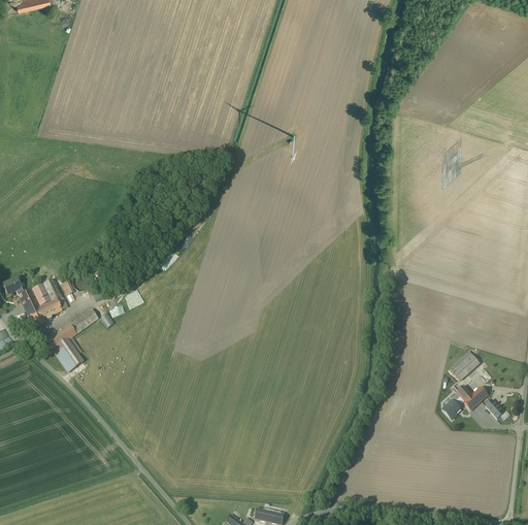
[(17,0),(19,9),(52,3),(51,0),(17,0)]
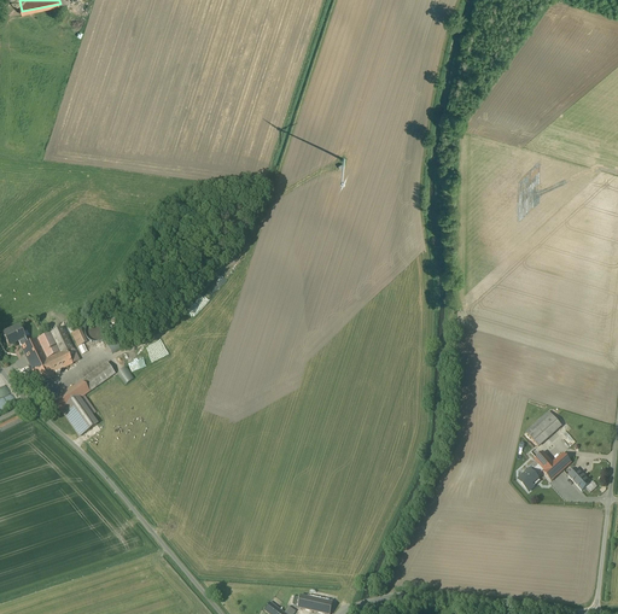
[(21,325),(3,333),(10,346),(15,344),(21,345),(39,382),(85,360),(79,344),(85,341),(76,327),(71,331),(64,325),(28,339),(21,325)]
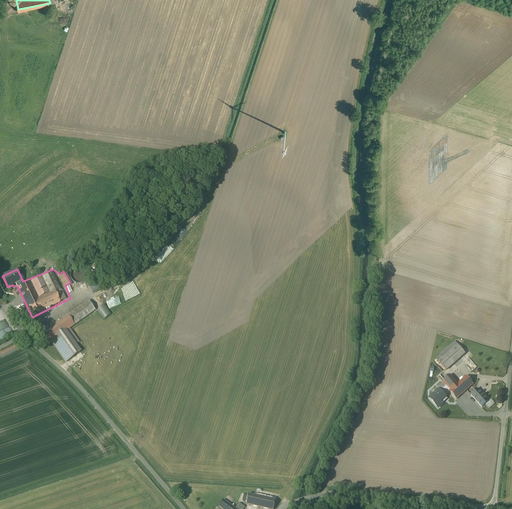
[(93,290),(102,285),(99,279),(89,284),(93,290)]
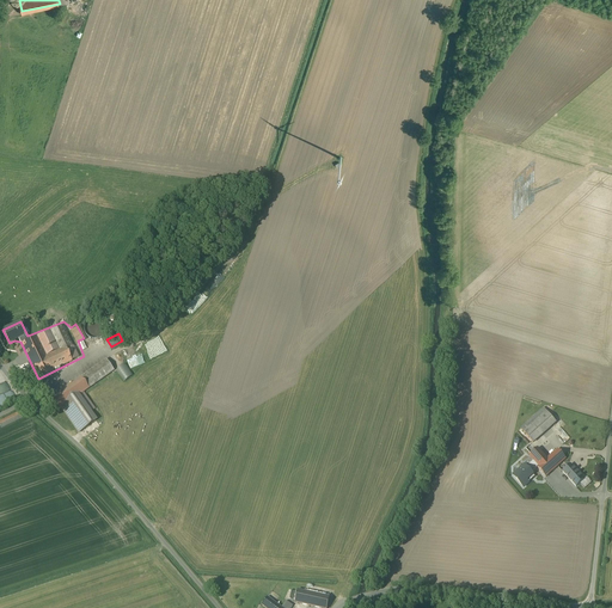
[(101,417),(84,393),(115,369),(105,357),(46,395),(54,409),(60,405),(80,433),(101,417)]
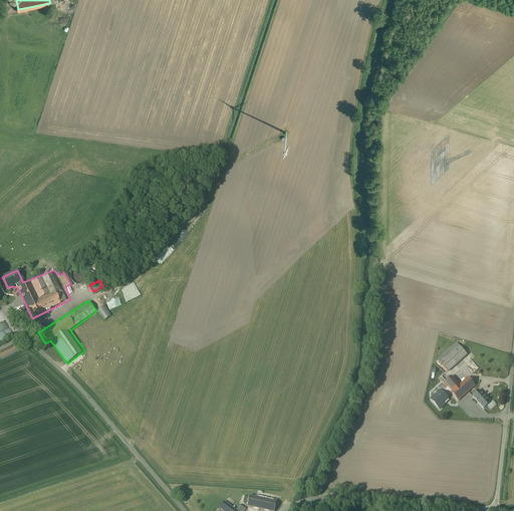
[(102,312),(106,309),(102,303),(98,306),(102,312)]
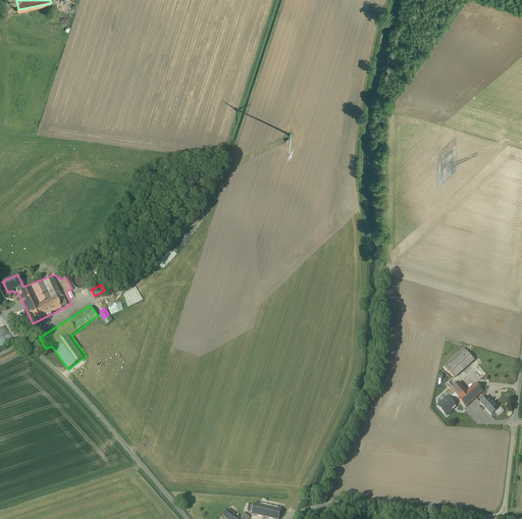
[(464,346),(445,363),(455,375),(474,358),(464,346)]
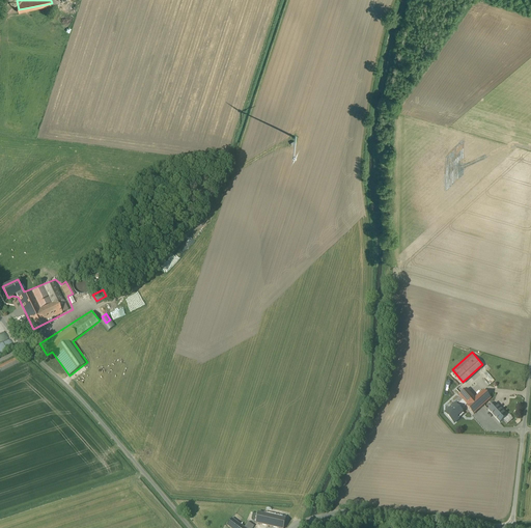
[(14,356),(0,362),(0,369),(17,362),(14,356)]
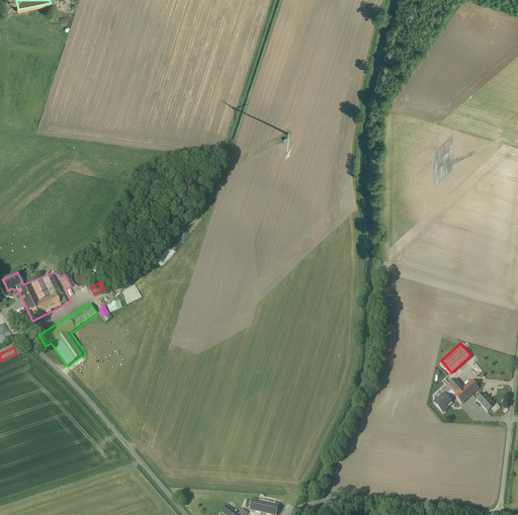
[(479,387),(471,378),(463,385),(455,376),(448,383),(451,388),(455,393),(454,394),(462,402),(479,387)]
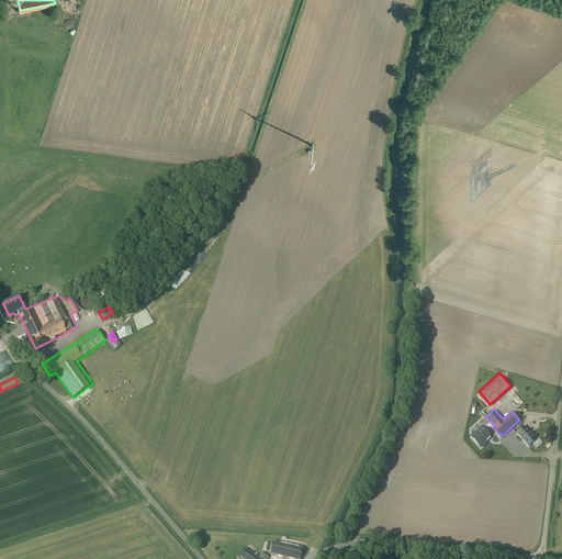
[(490,421),(483,426),(487,432),(493,427),(494,426),(490,421)]
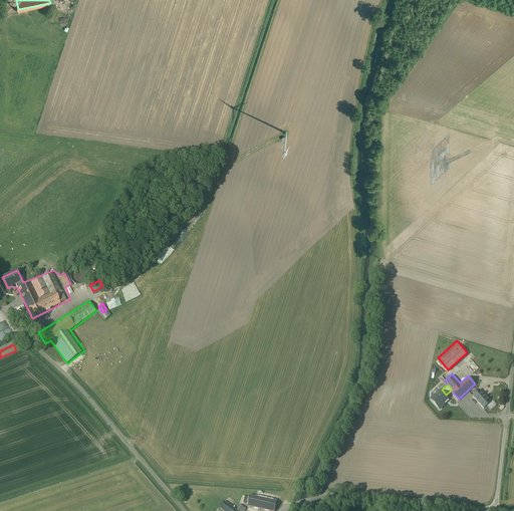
[(479,388),(472,394),(484,407),(491,401),(479,388)]
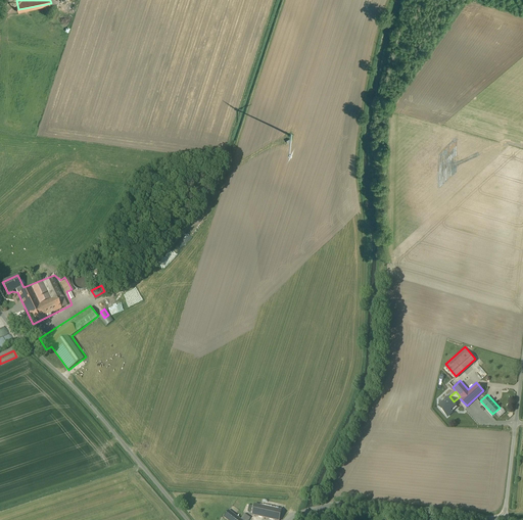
[(449,396),(448,395),(438,404),(447,414),(452,411),(449,409),(456,404),(454,402),(449,396)]
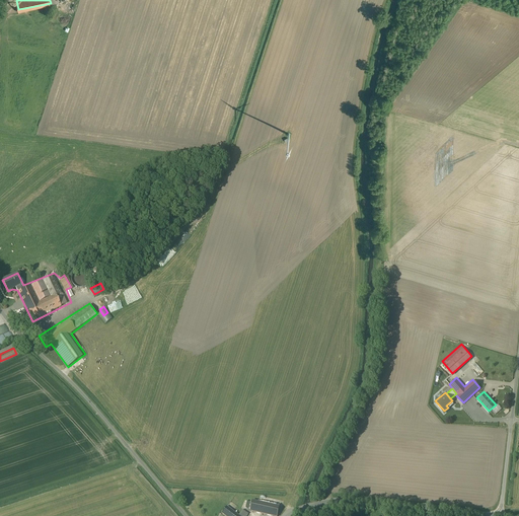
[(252,498),(250,508),(279,515),(281,504),(252,498)]
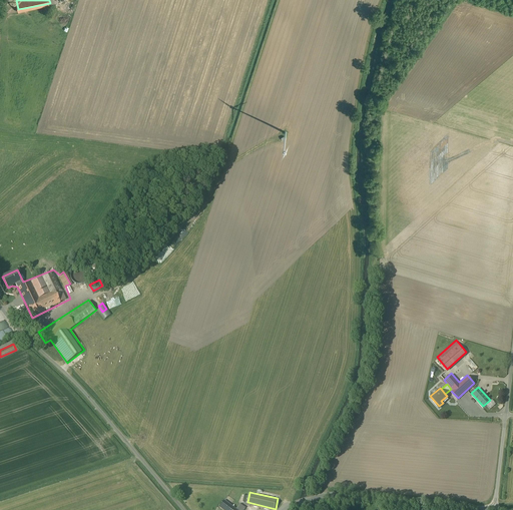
[(226,509),(241,509),(245,505),(239,501),(237,505),(225,498),(219,504),(226,509)]
